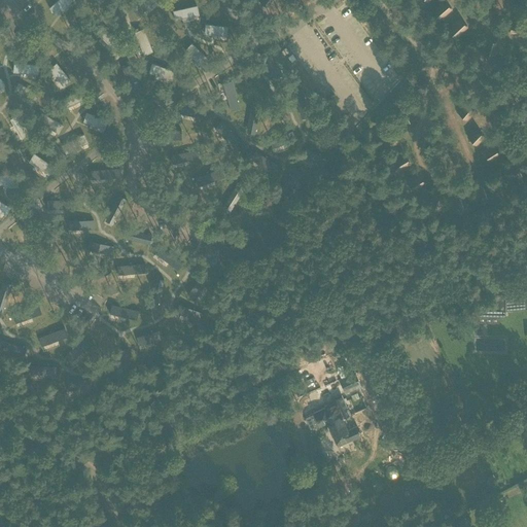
[(58,0),(49,8),(56,14),(71,0),(58,0)]
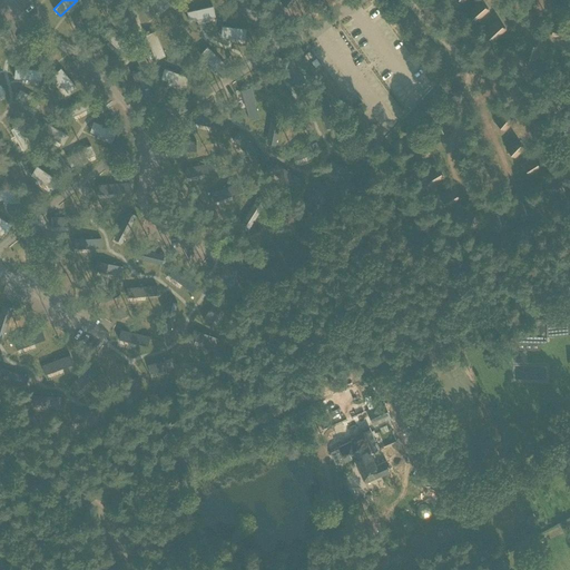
[(167,0),(153,0),(141,10),(148,18),(168,1),(167,0)]
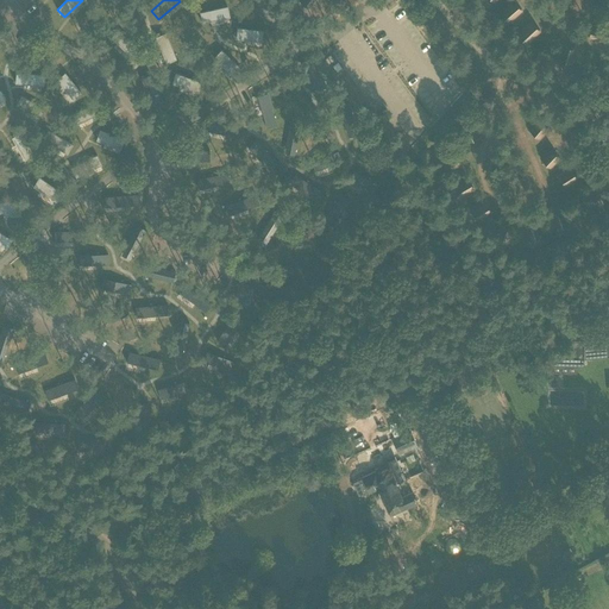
[(592,14),(608,13),(608,0),(592,0),(592,7),(592,14)]
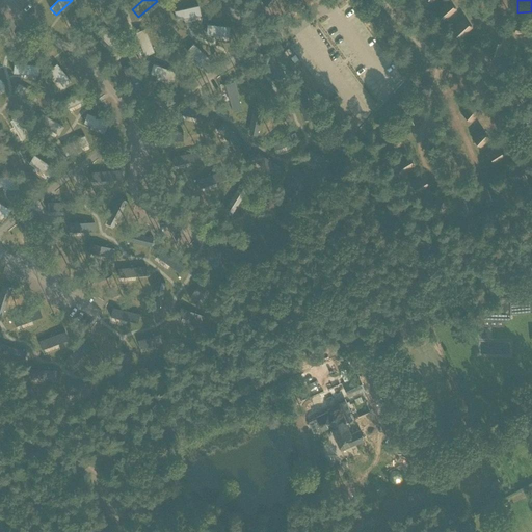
[(445,21),(456,10),(452,6),(448,1),(436,11),(445,21)]
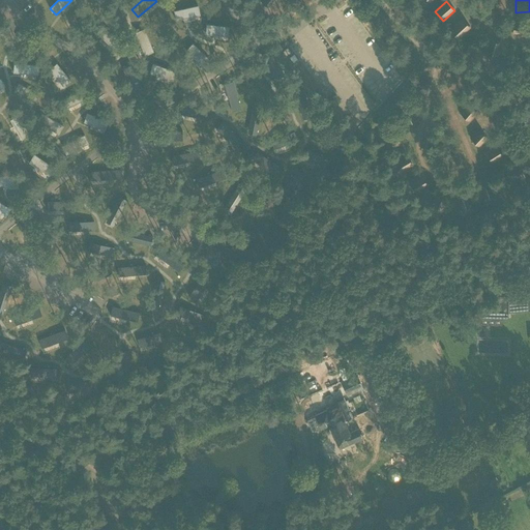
[(198,6),(174,10),(175,20),(200,15),(198,6)]
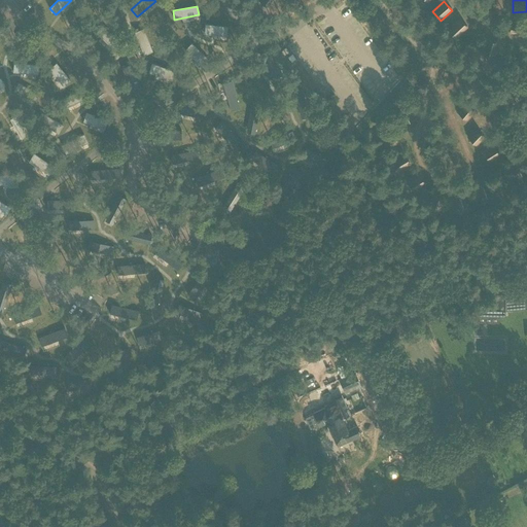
[(458,38),(467,28),(463,24),(458,20),(449,29),(458,38)]
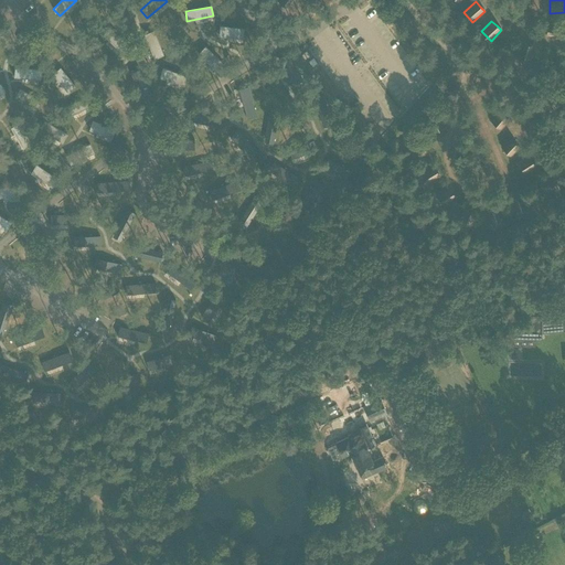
[(546,36),(564,38),(564,24),(547,23),(546,31),(546,36)]
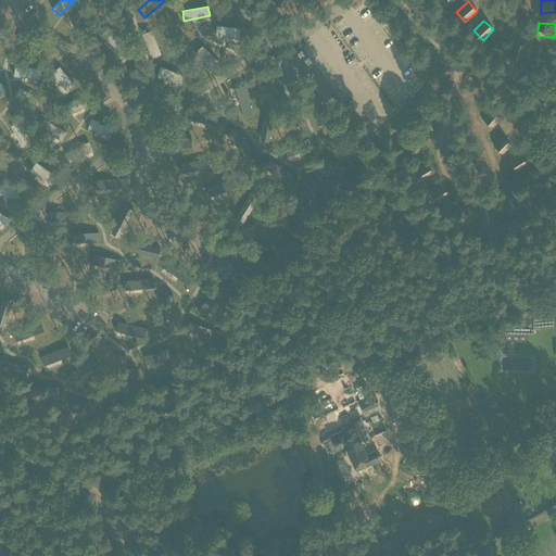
[(216,25),(215,35),(239,38),(240,28),(216,25)]
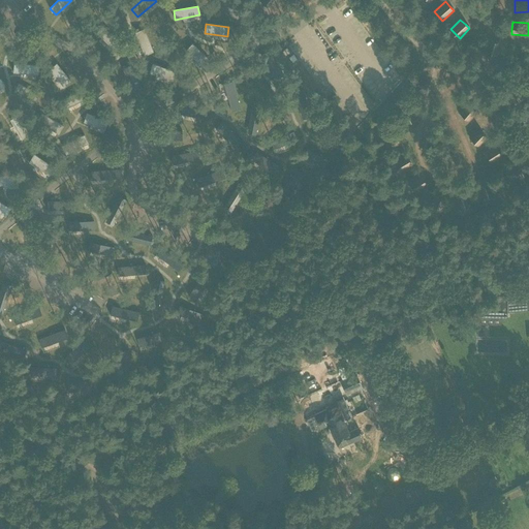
[(102,26),(96,32),(113,48),(119,41),(102,26)]
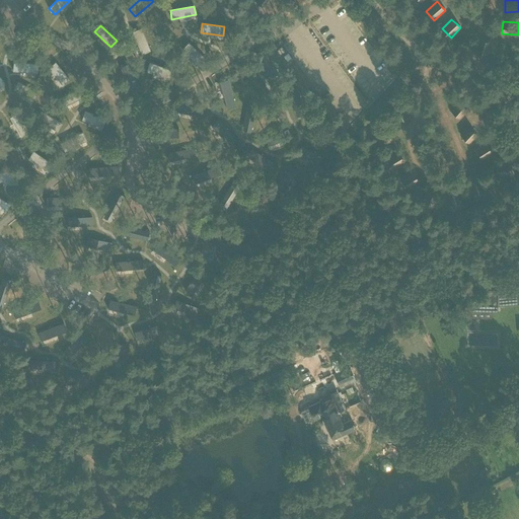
[(141,28),(133,31),(142,54),(150,51),(141,28)]
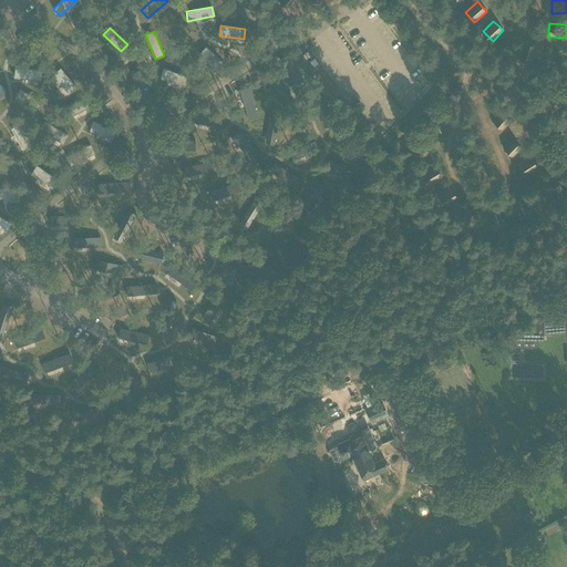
[(532,63),(536,47),(531,44),(524,43),(518,59),(532,63)]
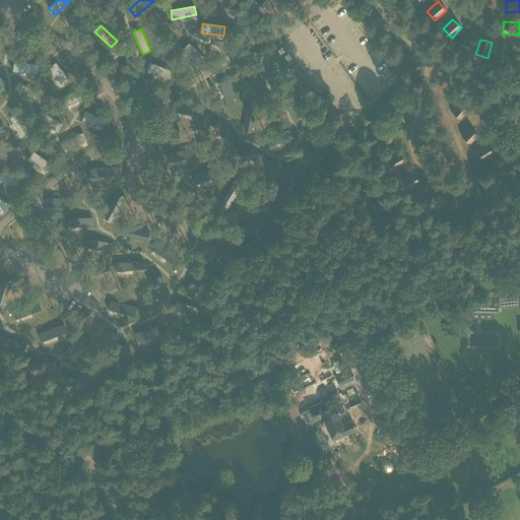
[(189,43),(182,50),(200,66),(206,60),(189,43)]
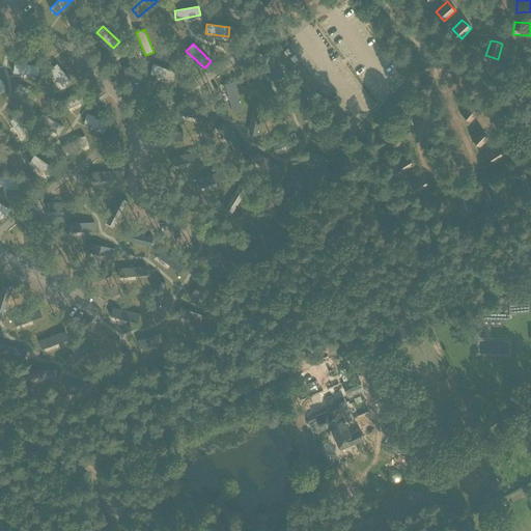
[(270,51),(261,55),(277,80),(283,76),(284,76),(270,51)]
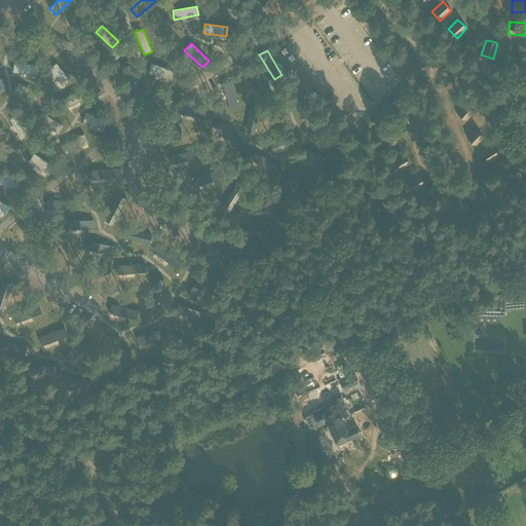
[(13,62),(12,72),(37,74),(38,65),(13,62)]
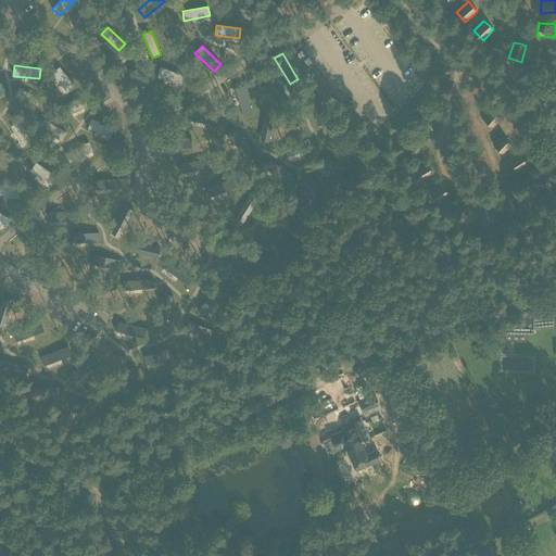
[(60,66),(51,73),(66,91),(74,85),(60,66)]
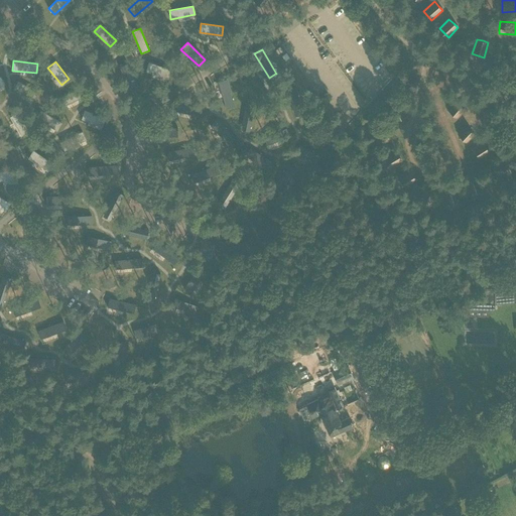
[(148,61),(145,71),(168,79),(171,71),(148,61)]
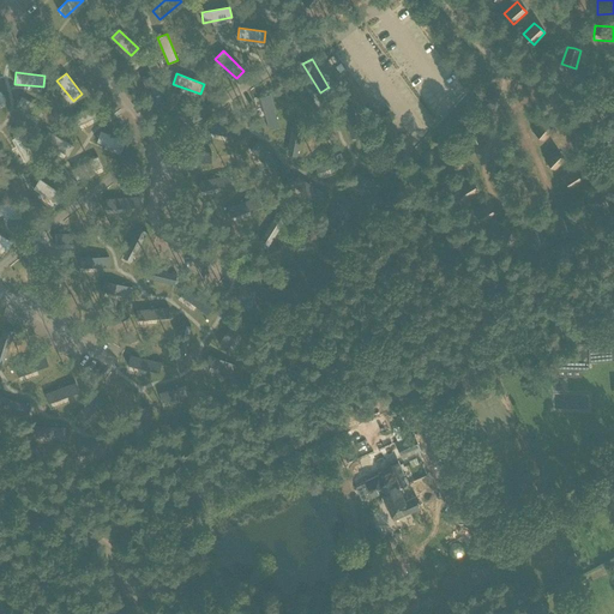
[(152,76),(143,79),(152,104),(163,100),(152,76)]
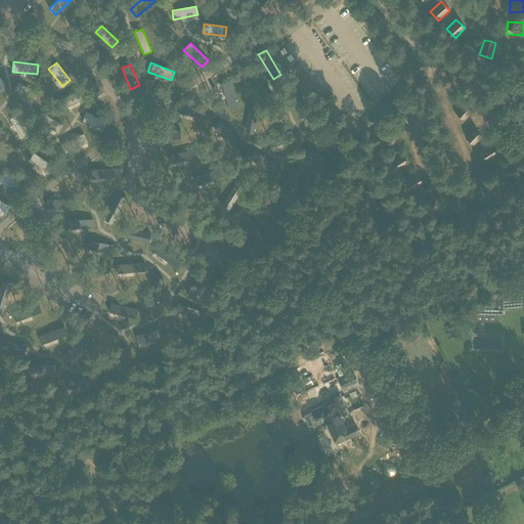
[(230,80),(221,83),(229,111),(237,107),(230,80)]
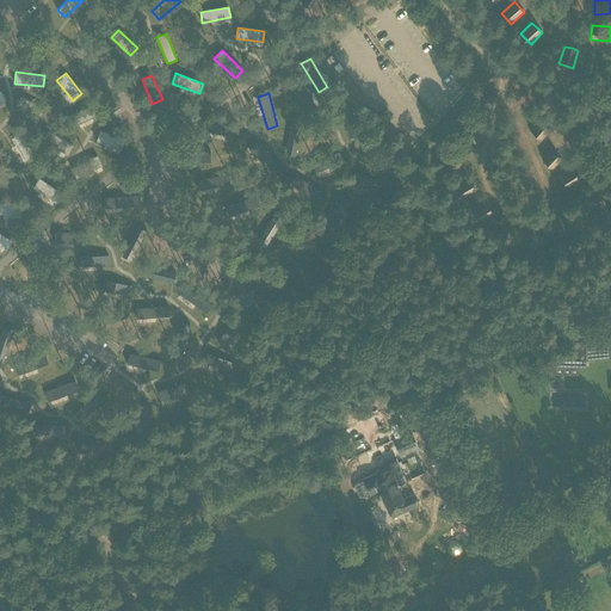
[(22,96),(16,105),(38,118),(44,109),(22,96)]
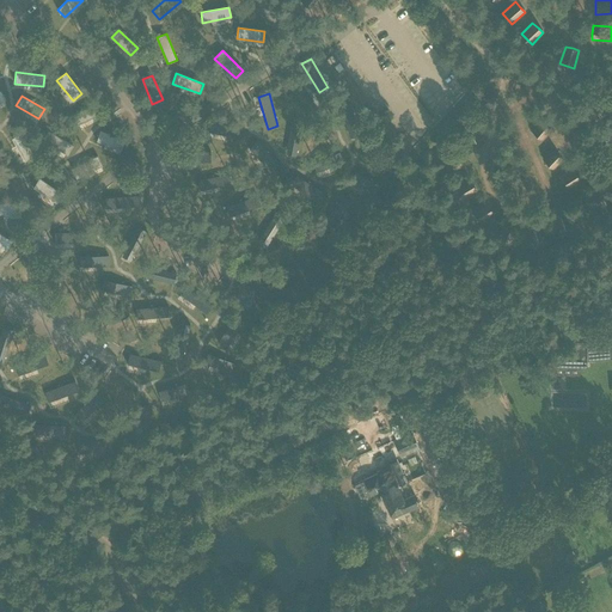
[(91,106),(65,118),(69,128),(96,116),(91,106)]
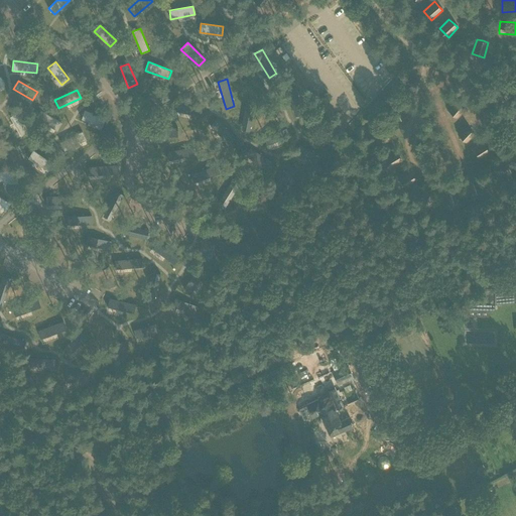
[(177,102),(175,111),(190,114),(202,117),(204,108),(177,102)]
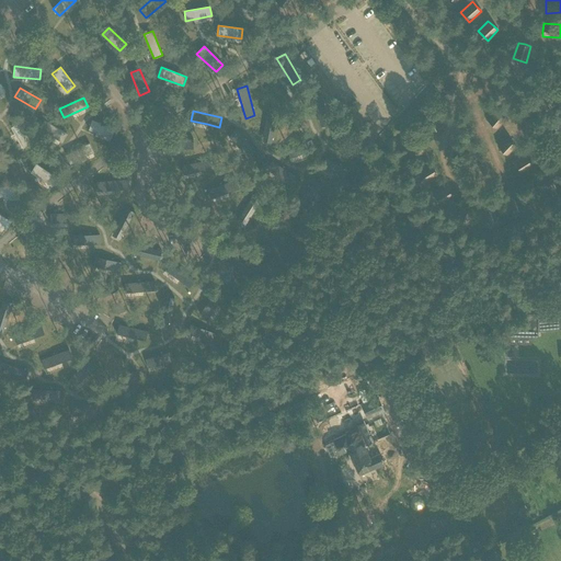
[(267,111),(262,141),(267,142),(272,142),(277,112),(267,111)]
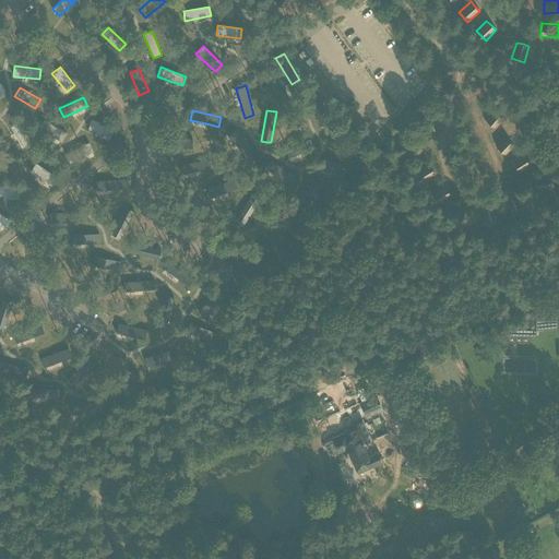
[(496,128),(502,118),(491,110),(485,119),(490,123),(496,128)]
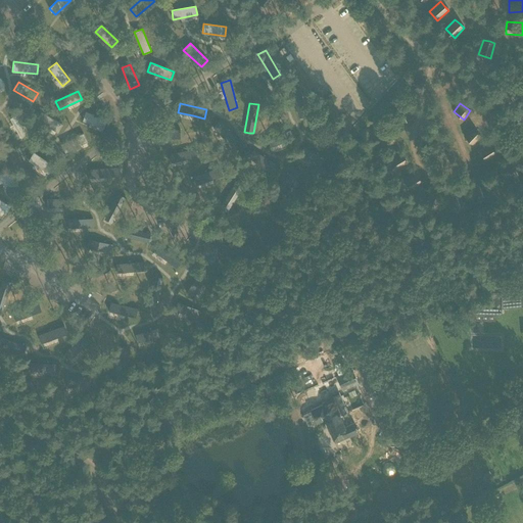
[(395,111),(400,123),(406,121),(411,119),(406,107),(395,111)]
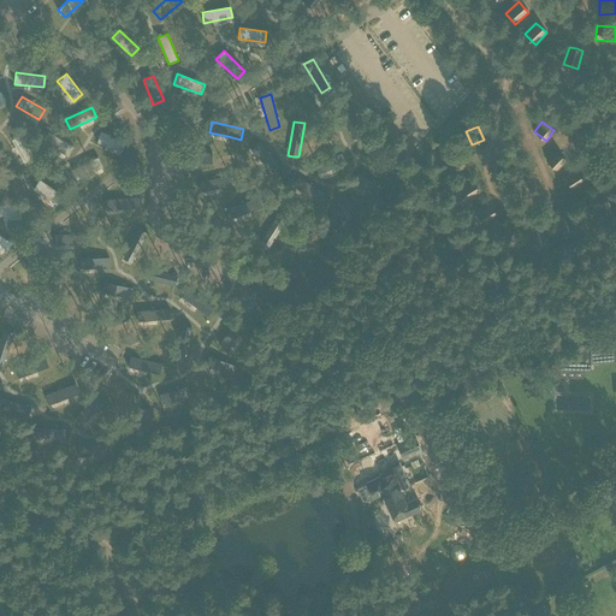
[(602,138),(609,149),(615,143),(615,129),(602,138)]
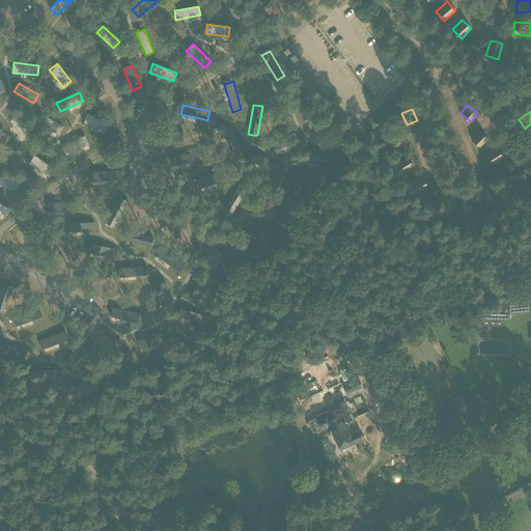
[(42,113),(36,121),(58,135),(63,126),(42,113)]
